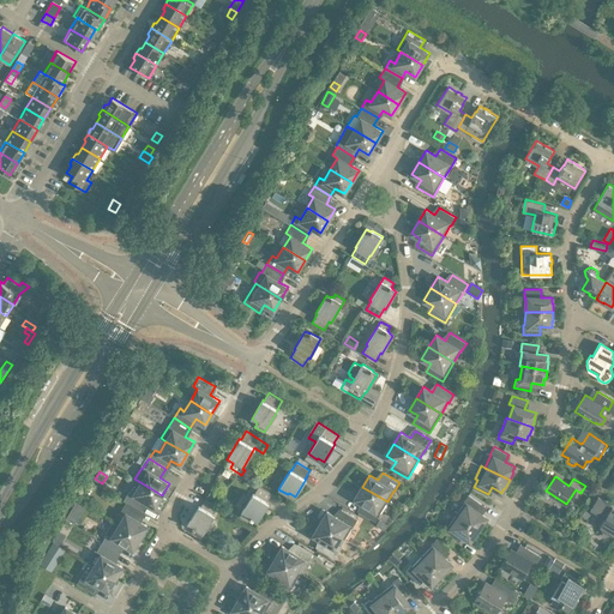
[(145,501),(155,506),(162,495),(140,482),(134,493),(130,491),(124,500),(126,501),(127,501),(140,510),(145,501)]
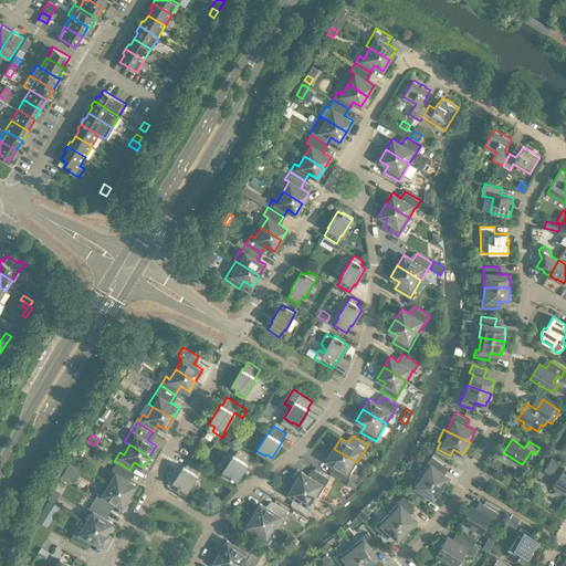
[(247,462),(251,454),(239,448),(234,456),(233,454),(220,475),(229,481),(231,478),(232,479),(233,478),(238,480),(248,463),(247,462)]
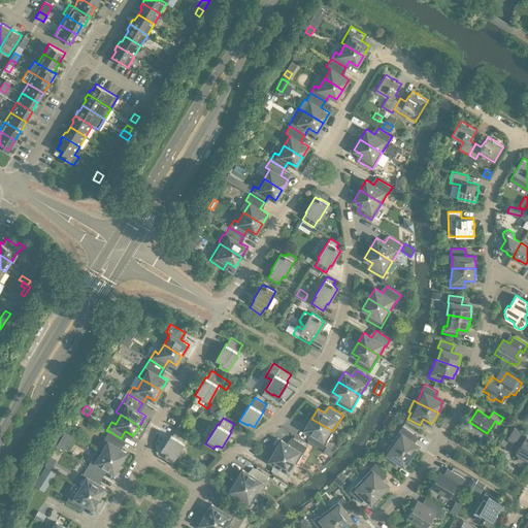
[(305,429),(312,433),(308,440),(323,449),(327,441),(333,431),(311,419),(305,429)]
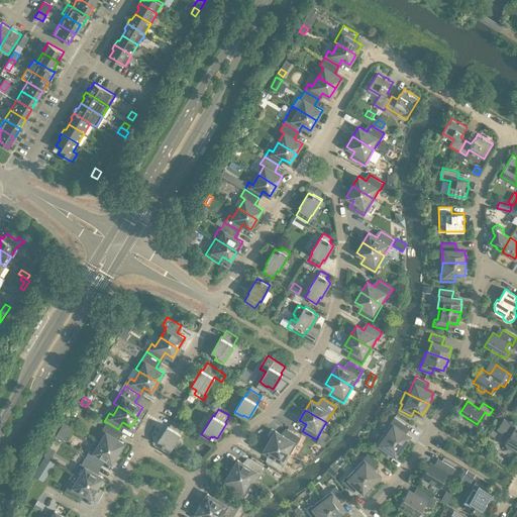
[(178,411),(174,418),(180,421),(184,415),(178,411)]
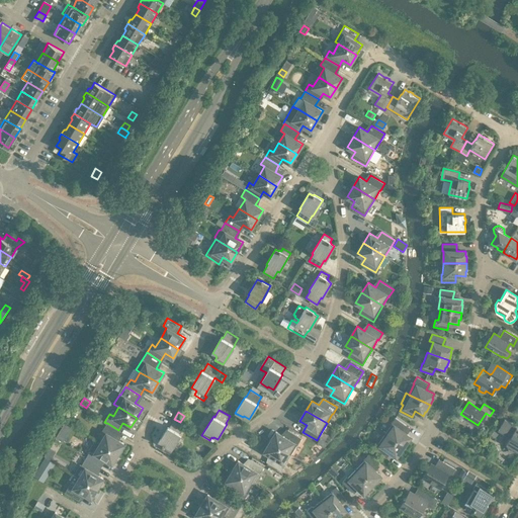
[(411,436),(403,431),(407,425),(396,417),(392,423),(393,424),(385,434),(405,447),(409,441),(408,440),(411,436)]
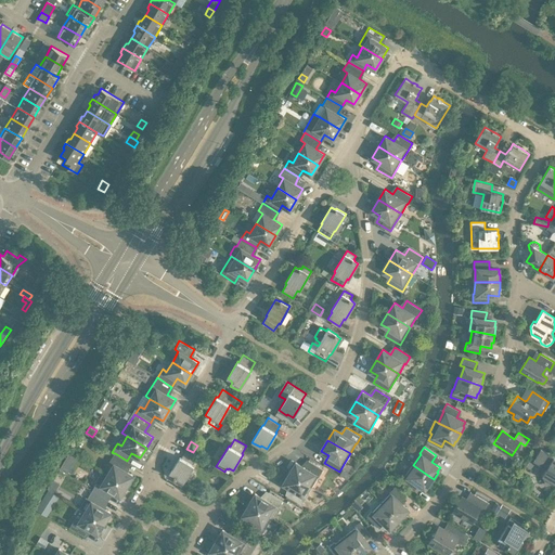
[(197,456),(185,450),(181,457),(180,456),(170,473),(173,475),(173,476),(176,477),(173,480),(181,486),(194,465),(193,464),(197,456)]
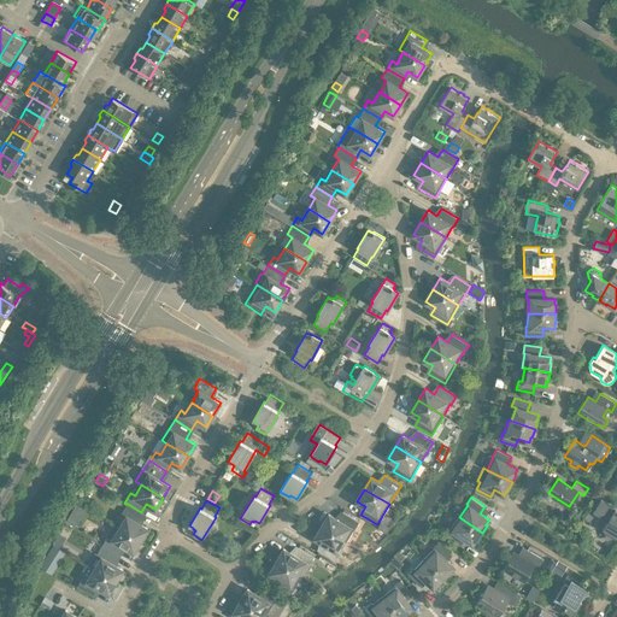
[(616,509),(601,500),(597,507),(610,516),(603,529),(604,529),(607,540),(616,538),(616,509)]
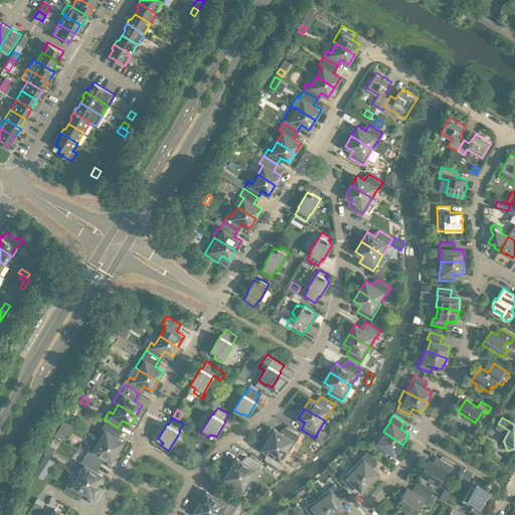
[(120,428),(118,427),(107,420),(106,420),(102,428),(106,431),(100,440),(118,451),(124,441),(116,437),(120,428)]
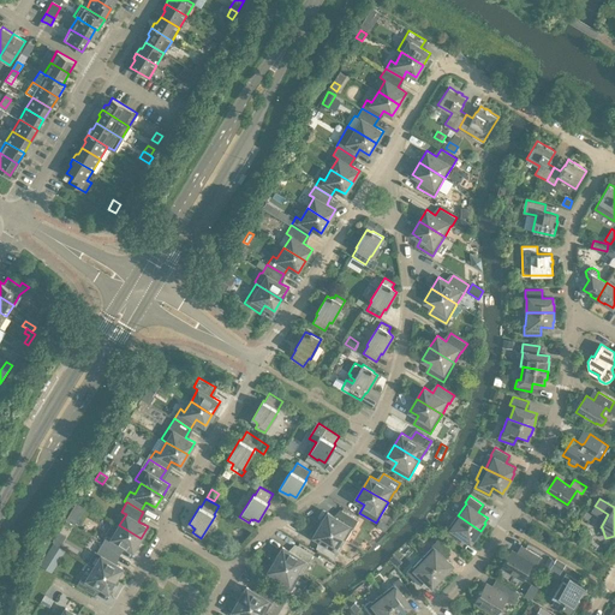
[(353,529),(358,520),(341,511),(338,518),(328,512),(321,524),(346,539),(352,529),(353,529)]
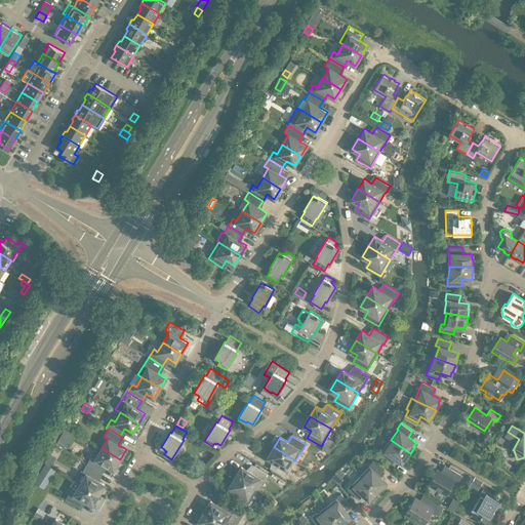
[(378,454),(390,462),(394,457),(402,462),(404,459),(405,459),(410,453),(391,440),(384,449),(382,448),(378,454)]
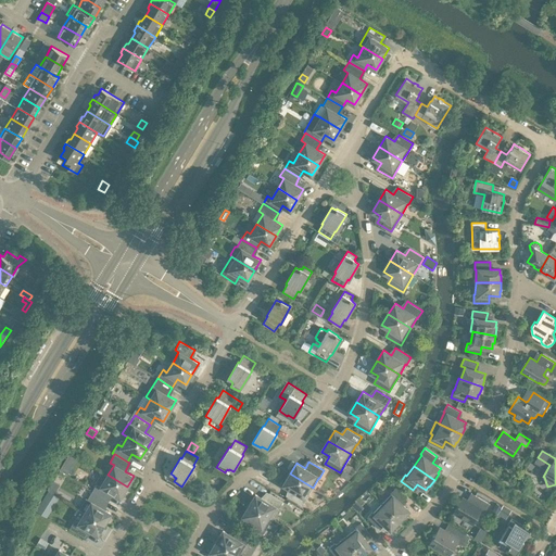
[(307,497),(306,497),(313,488),(290,474),(283,484),(292,490),(288,496),(302,505),(307,497)]
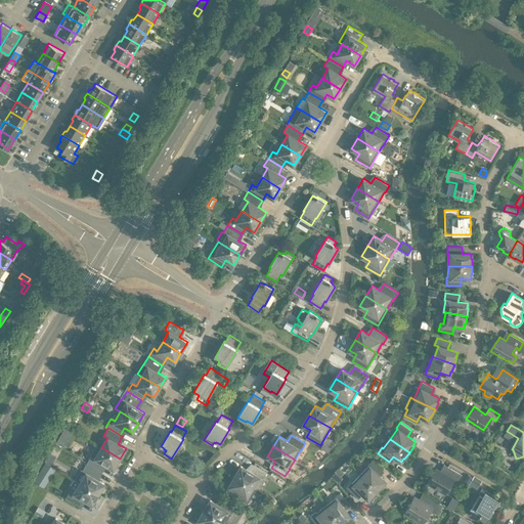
[(105,464),(114,469),(120,459),(101,447),(95,457),(92,454),(87,463),(101,472),(105,464)]
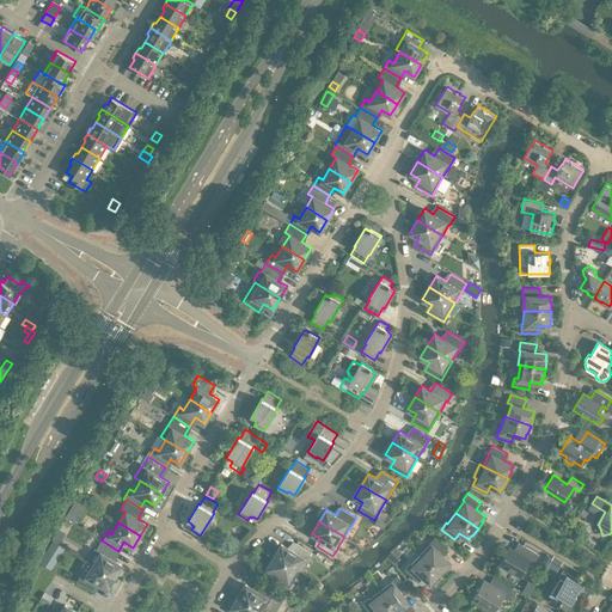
[(59,528),(53,539),(60,543),(66,533),(59,528)]
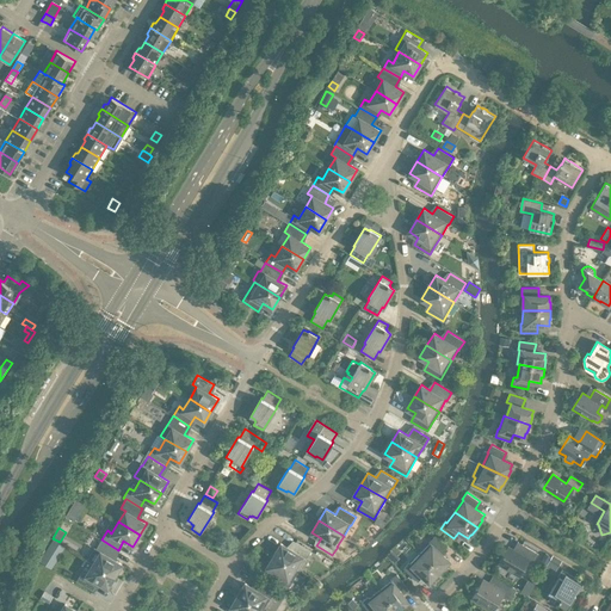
[(450,561),(440,553),(446,547),(434,536),(429,542),(430,543),(420,553),(440,572),(446,566),(445,565),(450,561)]
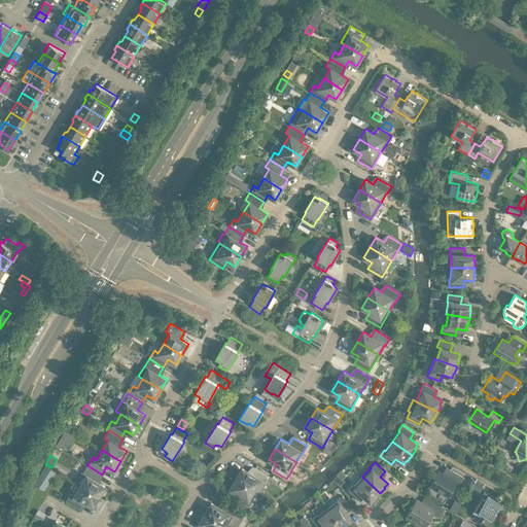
[(46,464),(34,484),(45,490),(57,471),(46,464)]
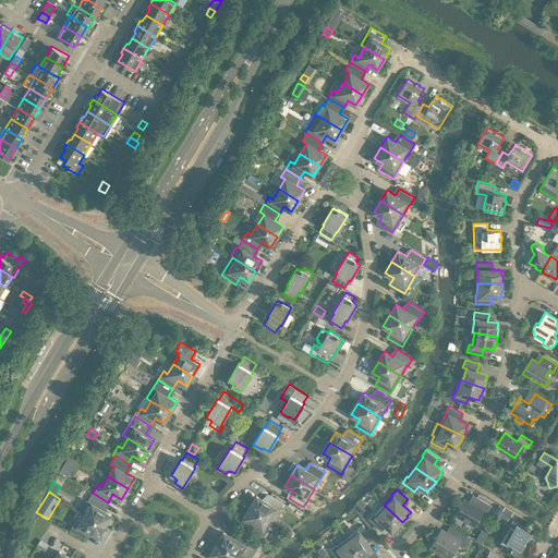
[(102,510),(108,502),(93,493),(88,500),(86,500),(80,511),(85,514),(105,525),(111,514),(102,510)]
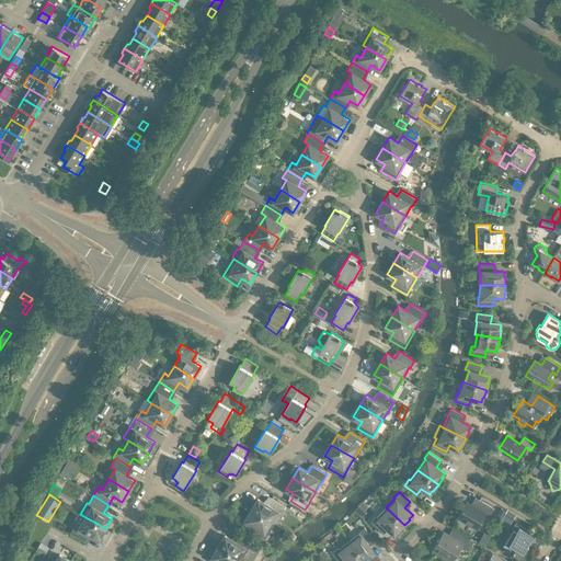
[(281,513),(281,514),(286,506),(271,496),(266,504),(259,499),(251,510),(274,524),(281,513)]
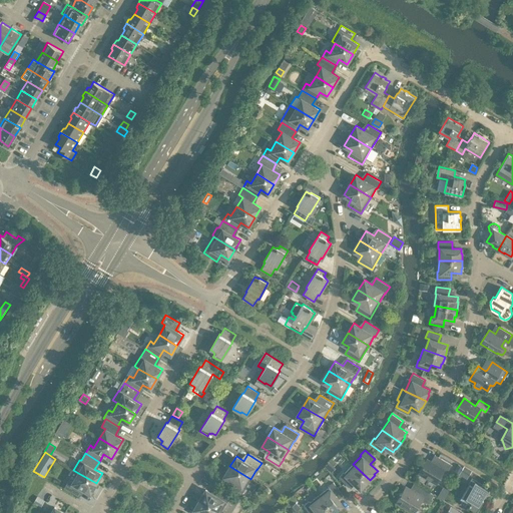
[(448,472),(452,465),(438,457),(434,464),(427,459),(419,473),(436,483),(444,470),(448,472)]
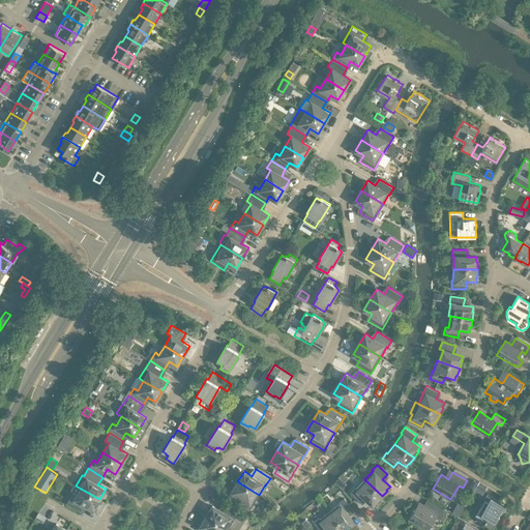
[(356,489),(355,488),(350,493),(360,503),(365,498),(373,505),(376,501),(377,502),(382,496),(364,479),(356,489)]
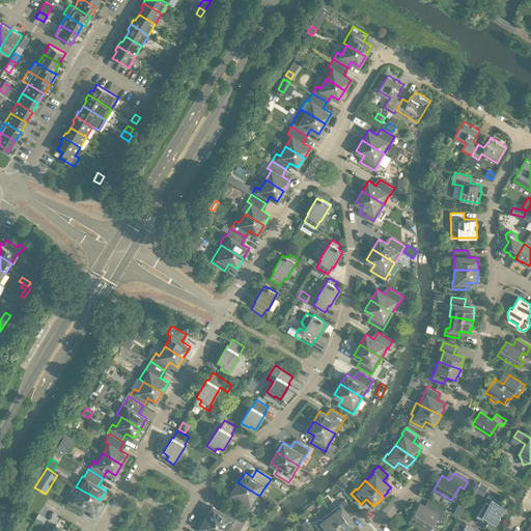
[(254,505),(259,496),(238,482),(231,493),(240,497),(235,504),(250,512),(254,505)]
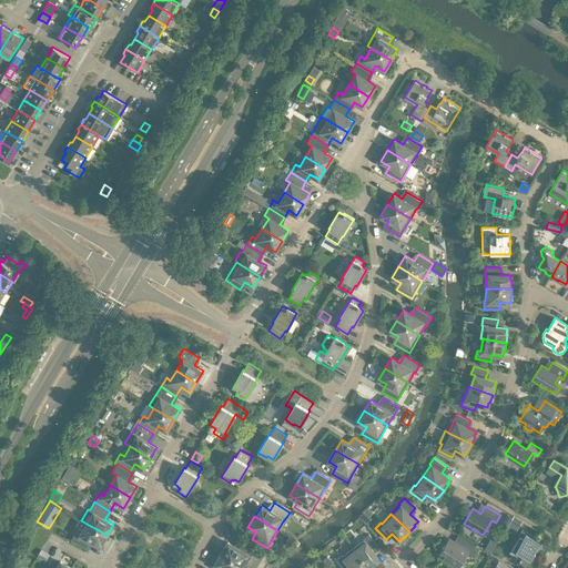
[(510,521),(518,526),(521,520),(514,516),(513,517),(510,521)]
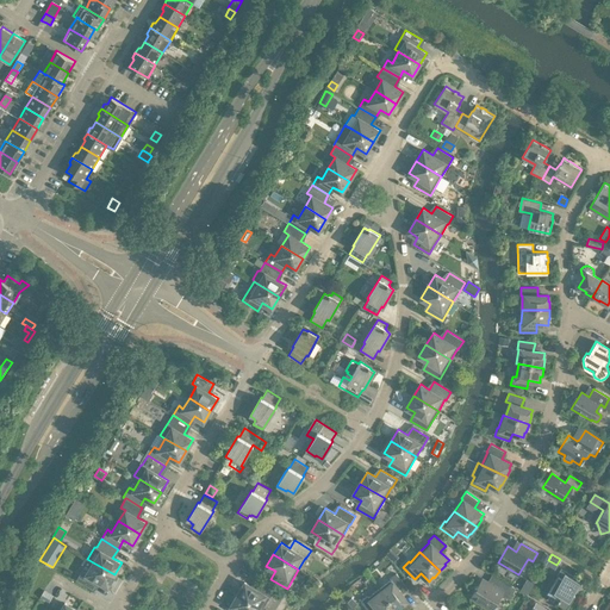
[(98,582),(107,586),(114,574),(93,562),(87,573),(82,571),(76,579),(93,590),(98,582)]
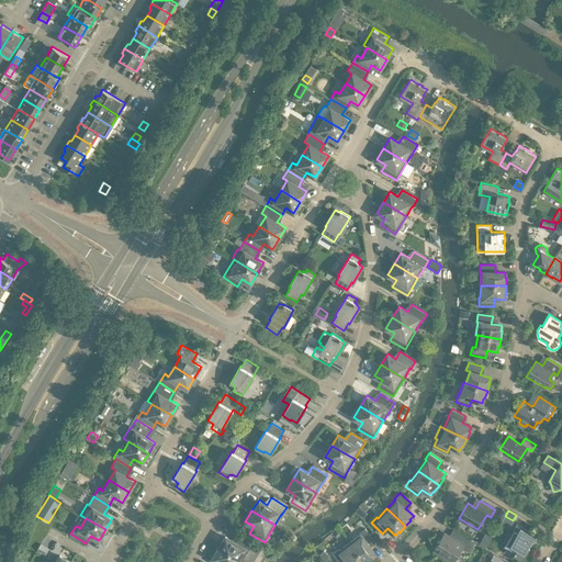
[(537,535),(518,524),(504,547),(515,553),(514,554),(523,560),(537,535)]
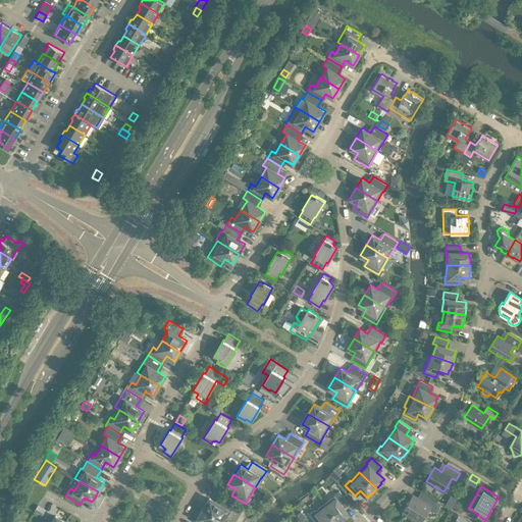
[(349,514),(343,506),(348,502),(340,490),(333,496),(334,497),(325,504),(338,521),(346,517),(345,517),(349,514)]
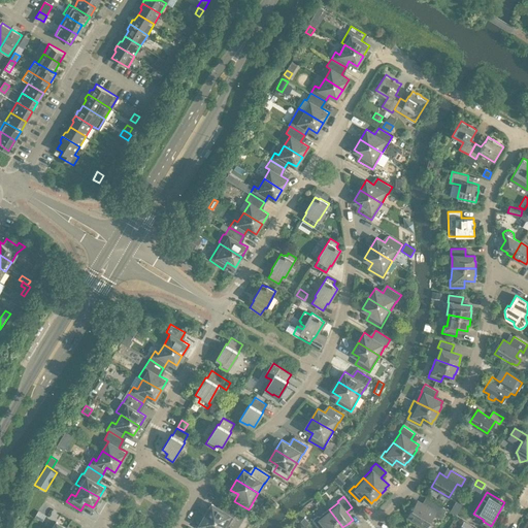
[(233,518),(238,509),(225,501),(220,508),(212,503),(206,514),(228,527),(233,518)]
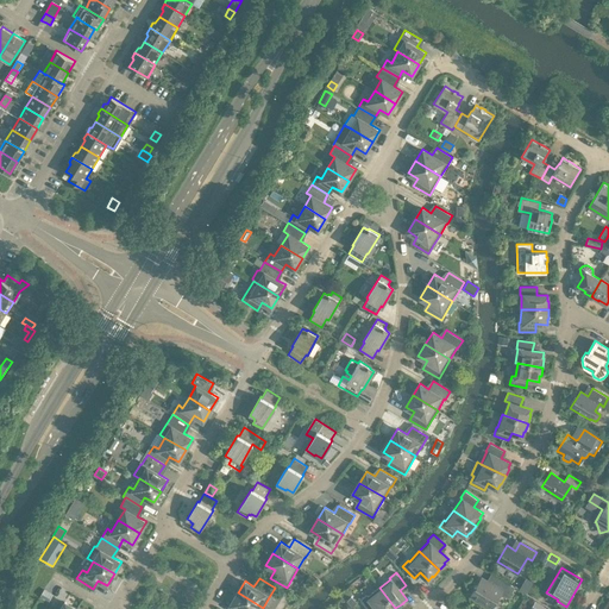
[(502,590),(482,578),(477,585),(475,586),(475,589),(471,597),(491,608),(502,590)]
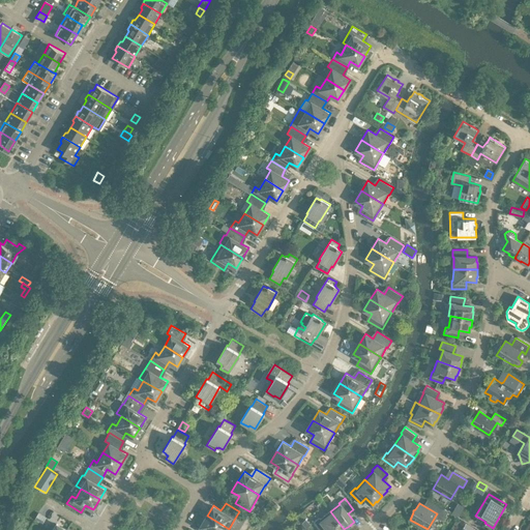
[(448,510),(443,507),(439,514),(444,518),(448,510)]
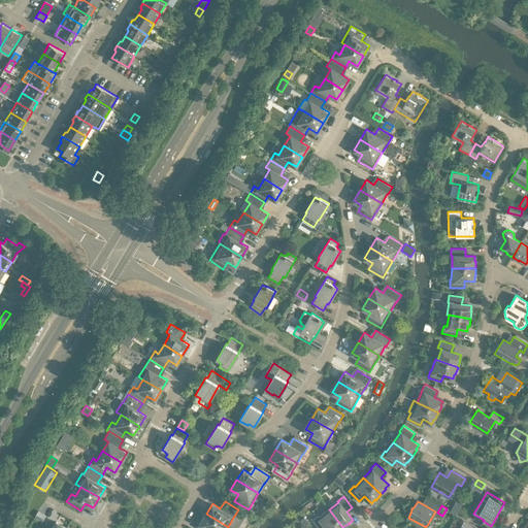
[(319,517),(319,516),(312,521),(318,527),(325,527),(327,527),(342,527),(329,509),(319,517)]
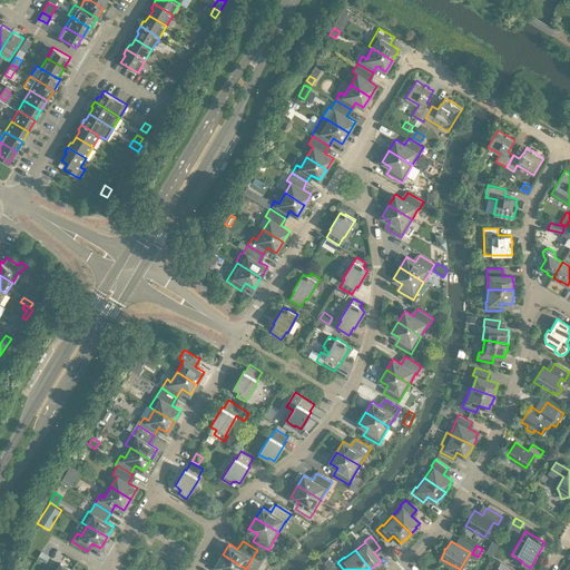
[(42,551),(38,558),(46,562),(49,556),(42,551)]
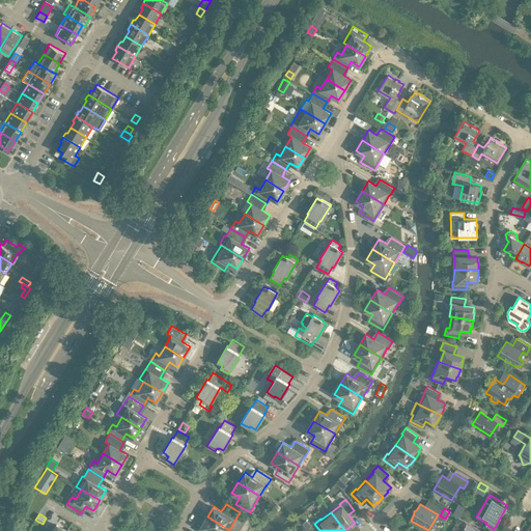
[(227,530),(229,530),(207,516),(201,527),(206,530),(227,530)]
